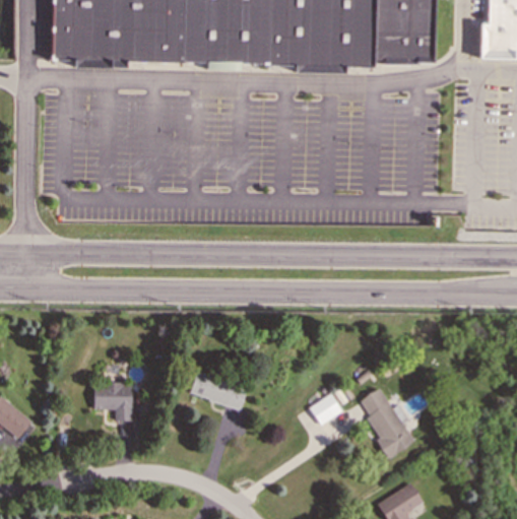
[(53,0),(52,59),(75,60),(74,68),(130,70),(131,62),(206,64),(206,70),(245,71),(245,63),(297,64),(298,71),(343,72),(343,64),(373,64),(373,62),(435,63),(436,0),(53,0)]
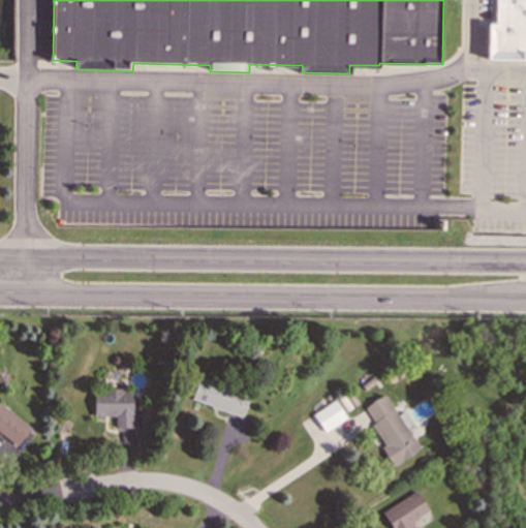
[(525,0),(499,0),(499,26),(490,26),(489,59),(523,60),(523,53),(525,53),(525,0)]
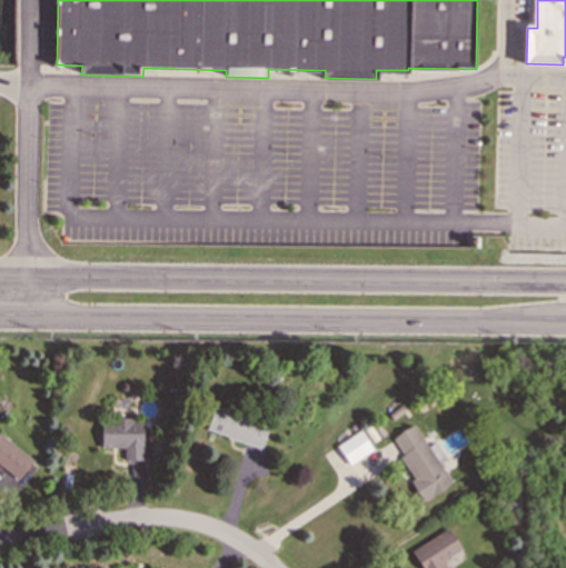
[(208,432),(265,448),(271,424),(215,408),(208,432)]
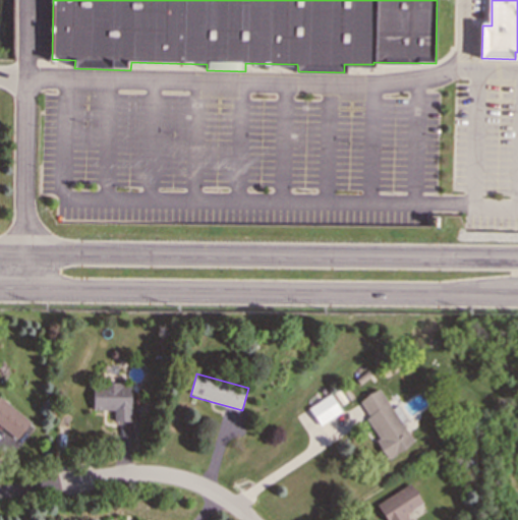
[(133,421),(132,383),(94,384),(95,410),(115,410),(116,422),(133,421)]
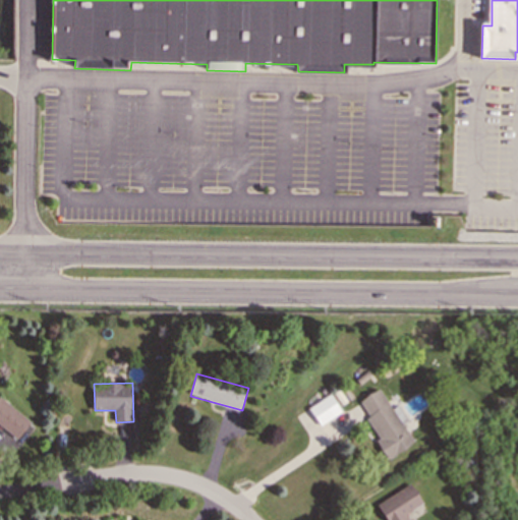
[(367,418),(381,440),(378,442),(389,460),(416,443),(381,389),(360,401),(370,417),(367,418)]
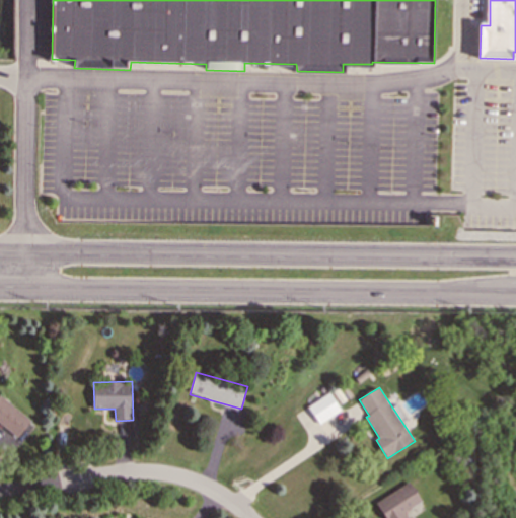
[(320,425),(343,410),(330,393),(308,408),(320,425)]
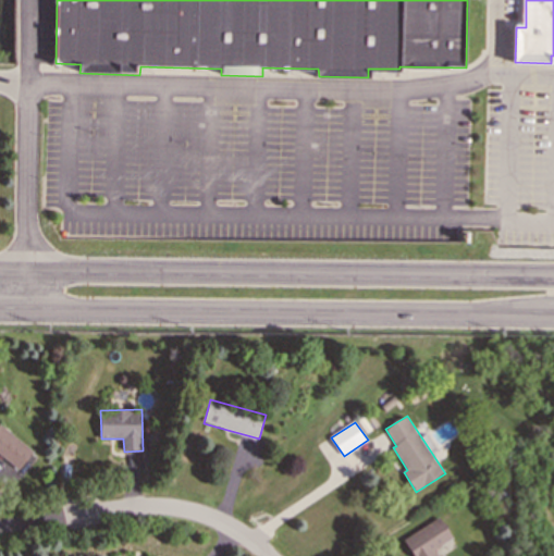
[(0,453),(20,470),(34,452),(1,424),(0,425),(0,453)]
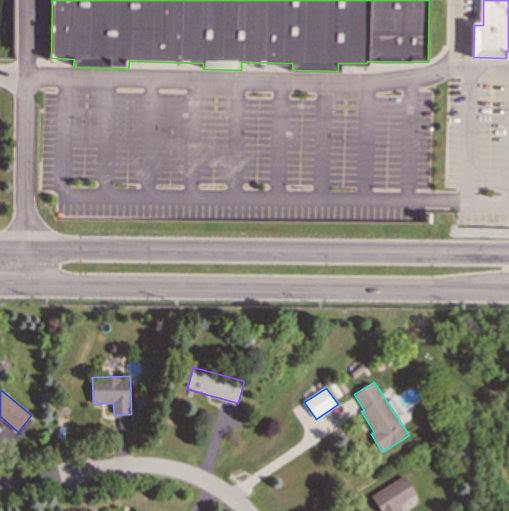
[(371,495),(379,510),(407,510),(403,503),(417,496),(406,476),(371,495)]
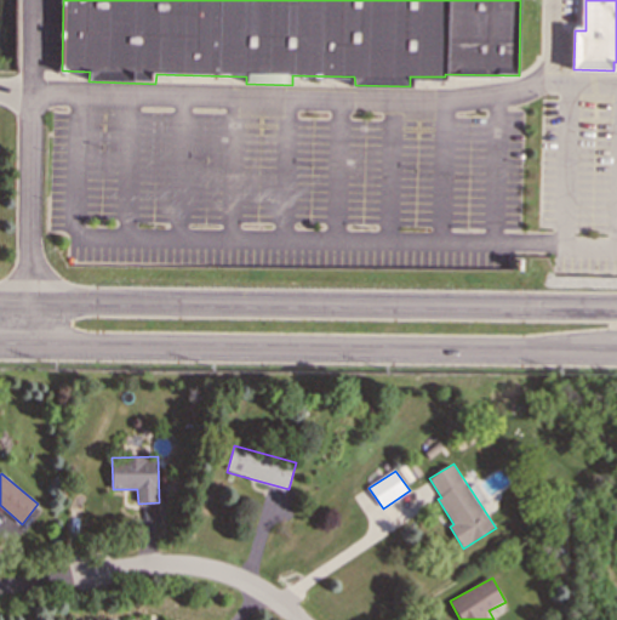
All buildings are outlined.
